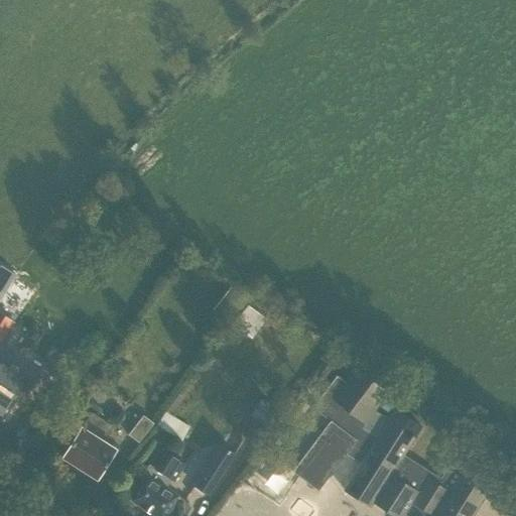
[(0,276),(0,279),(7,285),(15,276),(6,268),(0,276)]
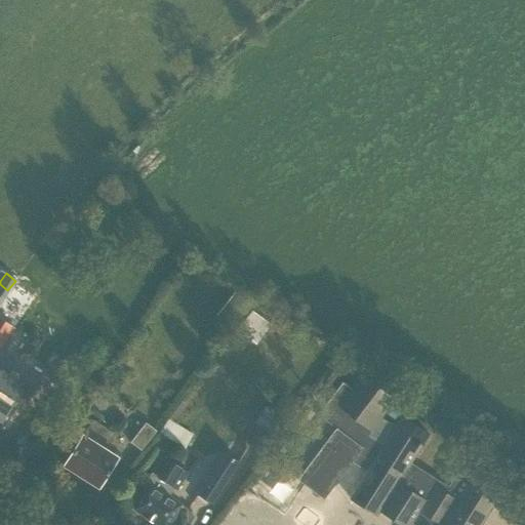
[(217,312),(232,324),(247,305),(233,293),(217,312)]
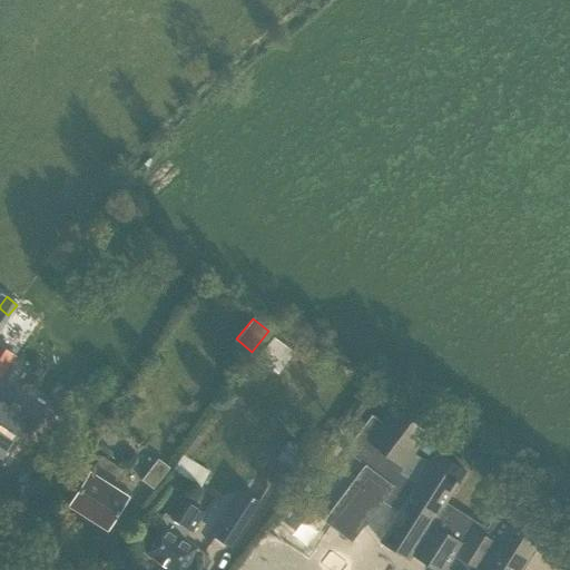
[(257,359),(277,373),(293,352),(273,337),(257,359)]
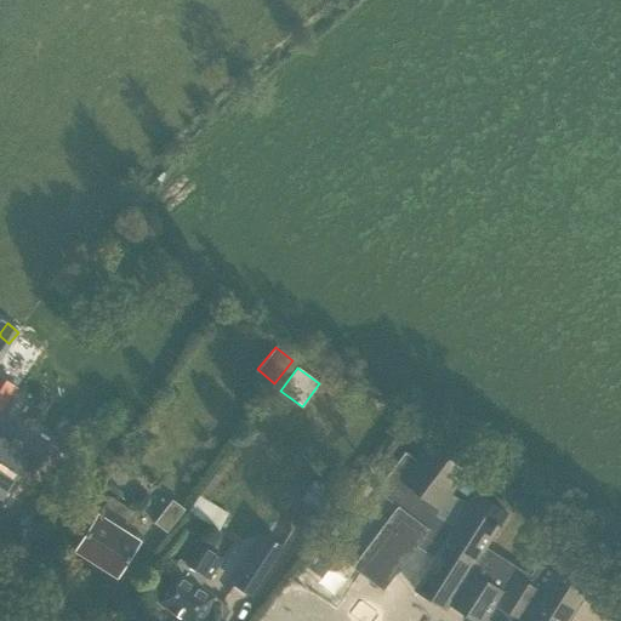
[(0,376),(0,414),(17,387),(0,376)]
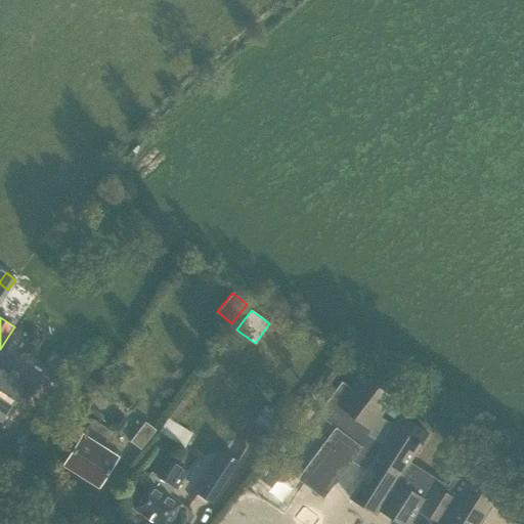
[(28,400),(40,381),(0,354),(0,425),(3,427),(23,397),(28,400)]
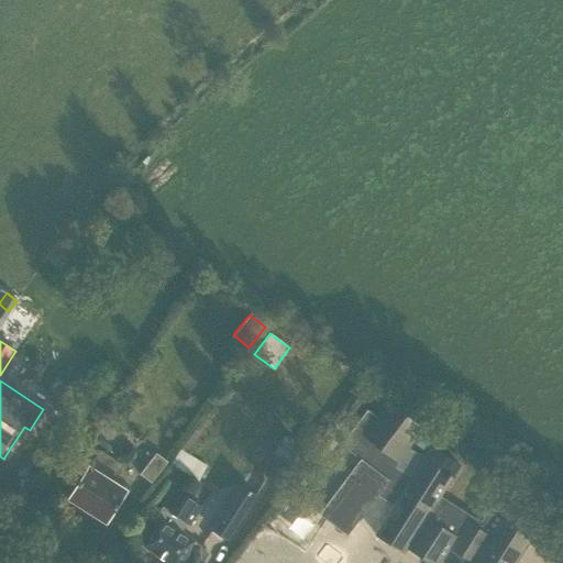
[(367,410),(341,445),(360,460),(318,515),(346,536),(377,496),(393,506),(373,534),(403,553),(406,549),(429,562),(516,562),(534,536),(504,516),(503,516),(489,507),(481,521),(440,496),(460,466),(430,448),(423,456),(410,446),(424,429),(387,401),(376,417),(367,410)]
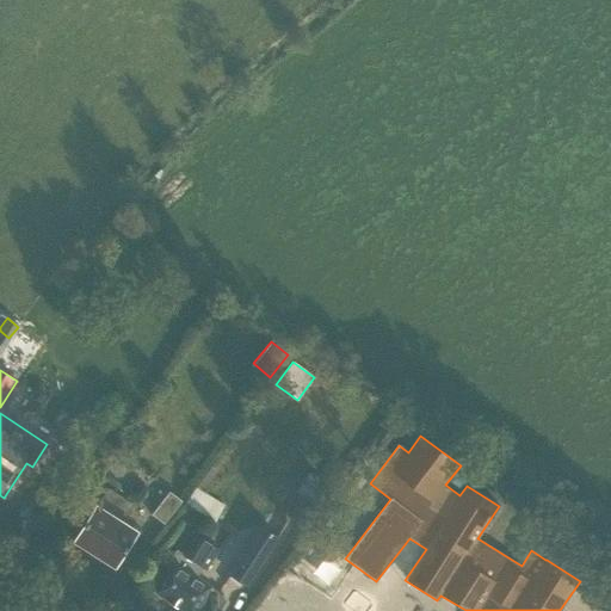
[(184,504),(214,522),(223,505),(193,488),(184,504)]
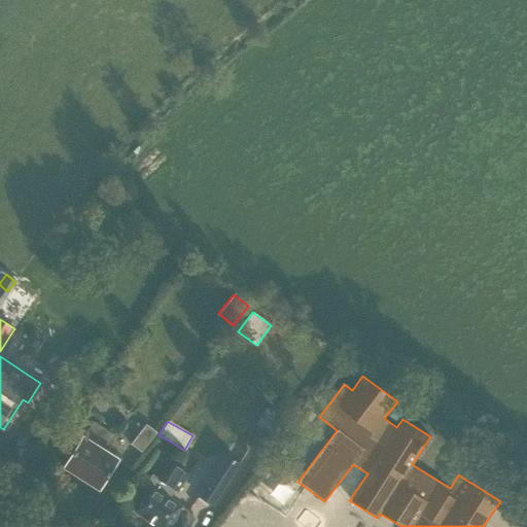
[(99,490),(118,460),(105,451),(114,435),(94,422),(83,437),(64,467),(99,490)]
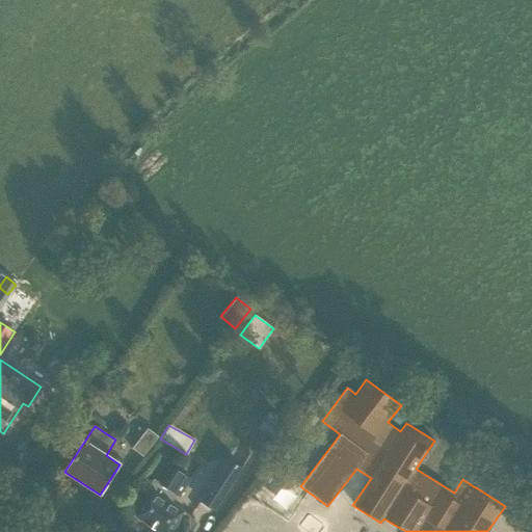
[(147,427),(131,447),(142,456),(158,436),(147,427)]
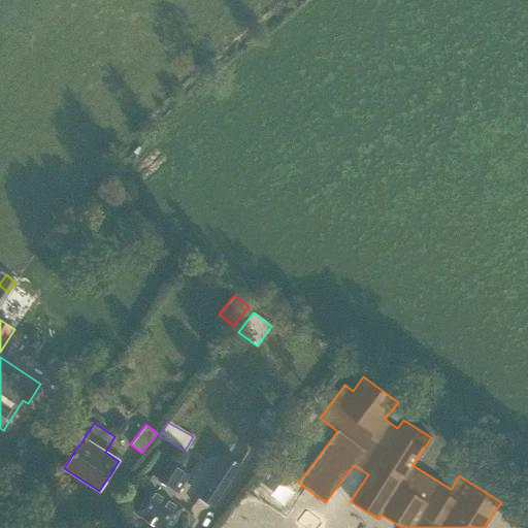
[(197,496),(212,506),(240,465),(225,455),(197,496)]
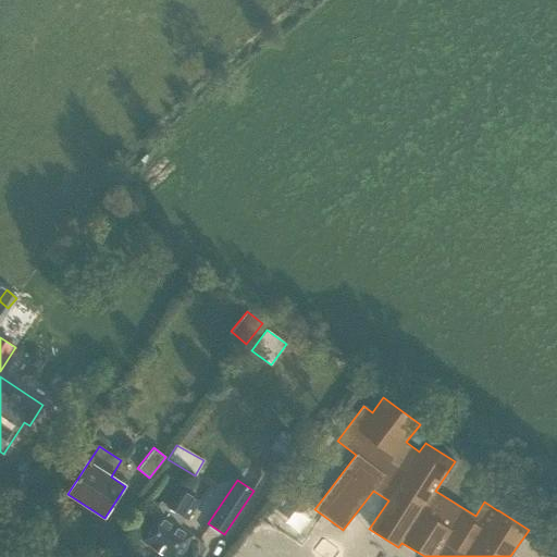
[(159,515),(158,514),(141,541),(165,556),(177,556),(193,535),(180,528),(185,519),(187,520),(199,503),(185,493),(173,510),(164,505),(159,515)]
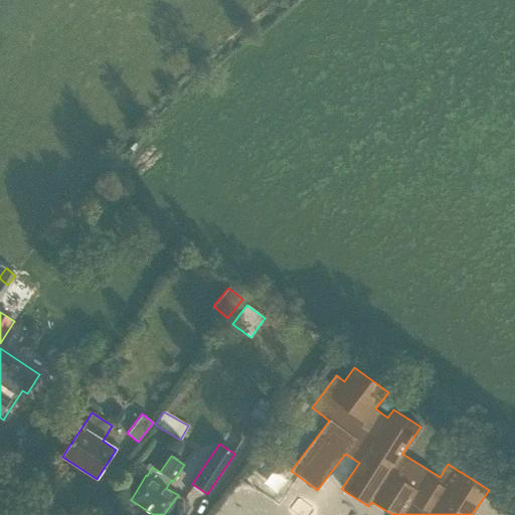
[(310,514),(312,512),(298,506),(293,514),(310,514)]
